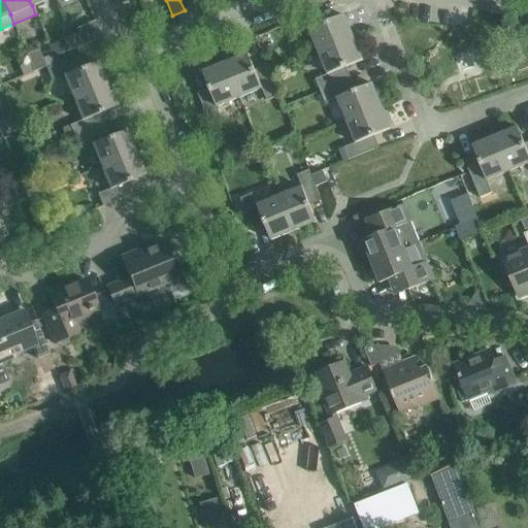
[(194,0),(179,0),(185,10),(196,5),(194,0)]
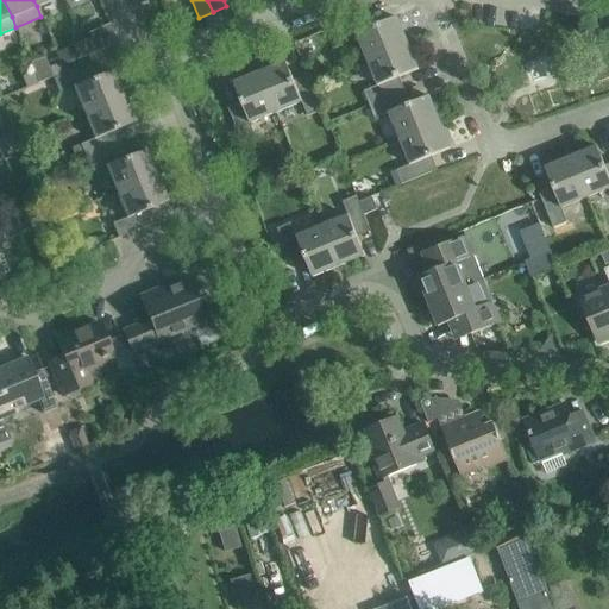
[(372,26),(366,13),(337,25),(343,39),(357,33),(368,60),(408,43),(396,17),(372,26)]
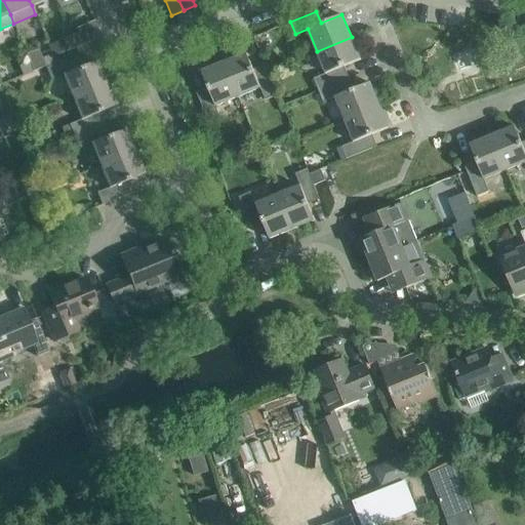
[(78,32),(70,36),(75,47),(101,37),(94,22),(77,29),(78,32)]
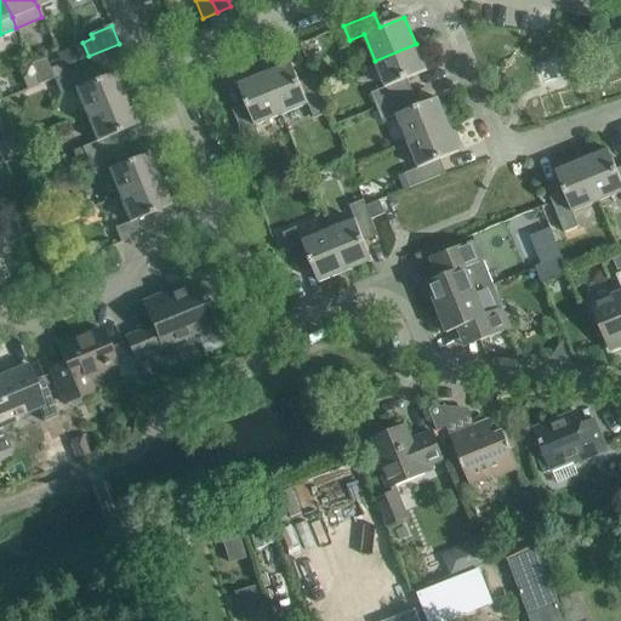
[(89,56),(83,43),(73,46),(79,61),(89,56)]
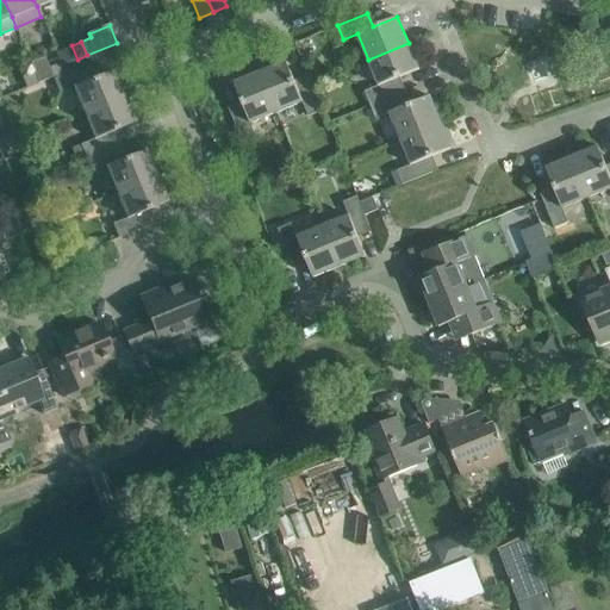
[(419,69),(409,43),(368,60),(379,86),(365,91),(371,105),(399,93),(394,80),(419,69)]
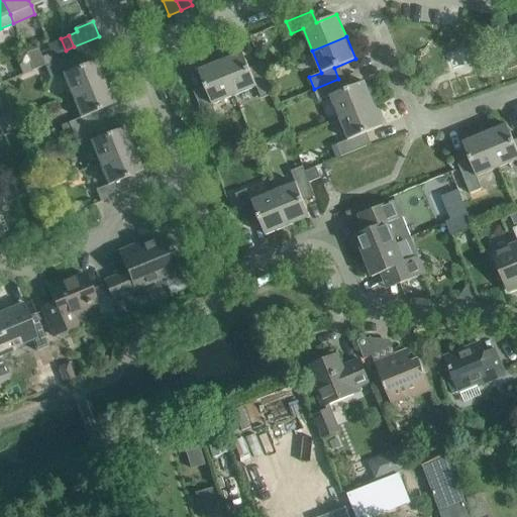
[(44,66),(37,48),(25,54),(28,62),(32,71),(44,66)]
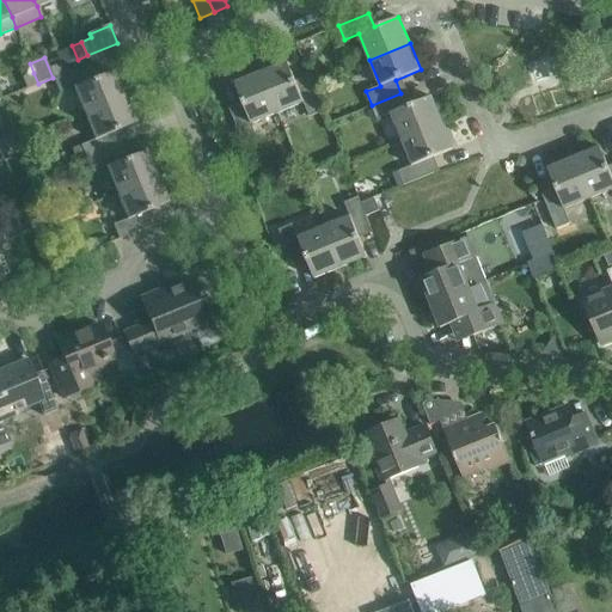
[(287,62),(261,73),(277,112),(304,103),(310,116),(323,111),(320,103),(311,81),(298,86),(287,62)]
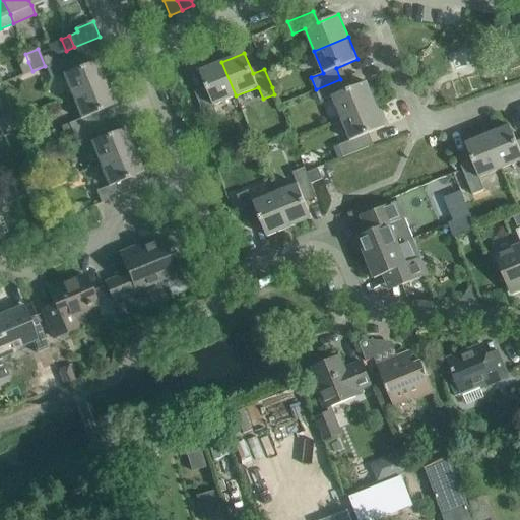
[(62,74),(71,96),(106,82),(96,60),(75,68),(70,57),(46,67),(50,79),(62,74)]
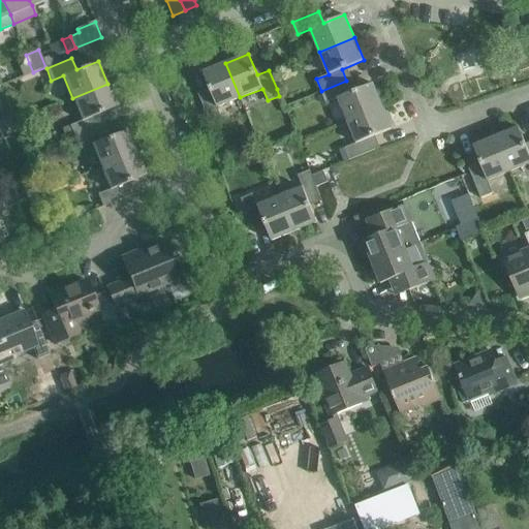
[(23,76),(33,72),(29,63),(19,67),(23,76)]
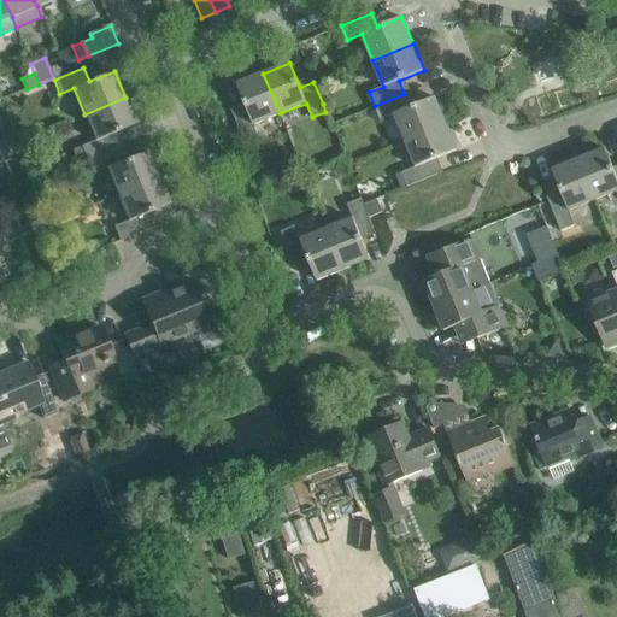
[(253,124),(280,113),(263,74),(236,83),(247,109),(233,115),(245,145),(259,139),(253,124)]
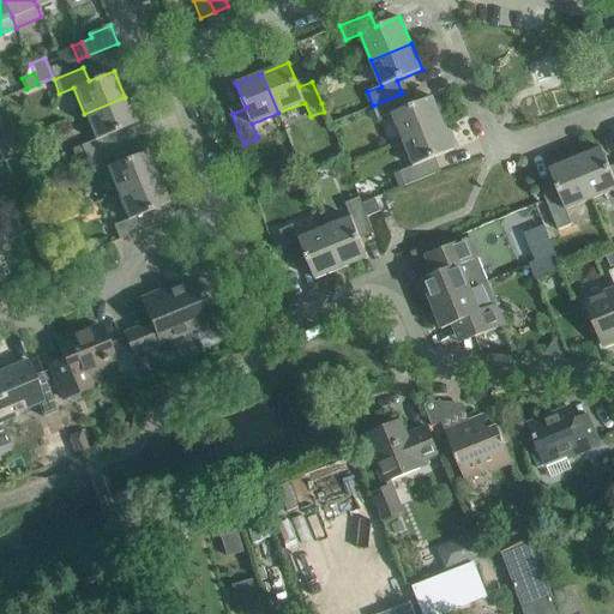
[(392,114),(403,140),(444,124),(433,97),(408,107),(402,94),(373,106),(378,120),(392,114)]
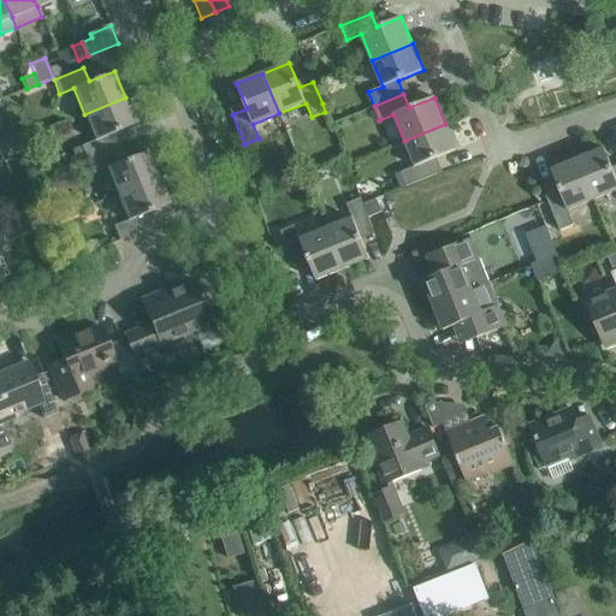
[(136,124),(125,98),(84,114),(95,141),(81,146),(87,160),(117,148),(111,135),(136,124)]
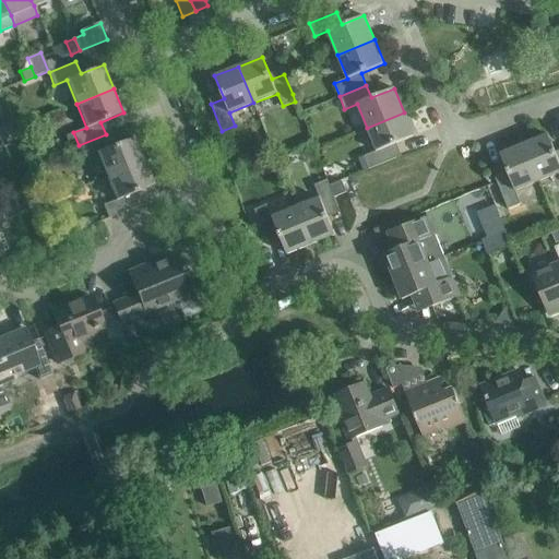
[(364,156),(369,169),(396,158),(391,145),(414,137),(404,113),(367,128),(377,151),(364,156)]
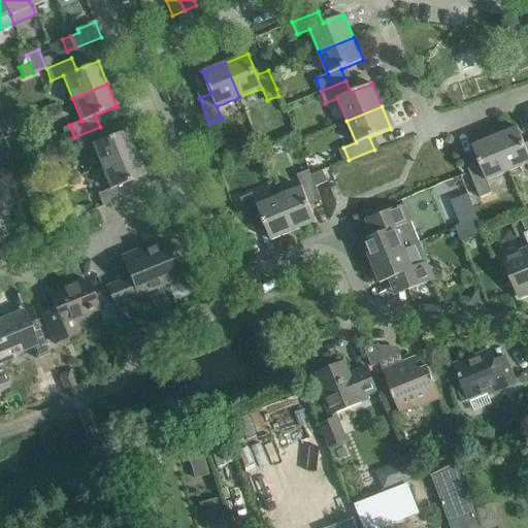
[(18,133),(10,114),(0,118),(0,131),(3,139),(18,133)]
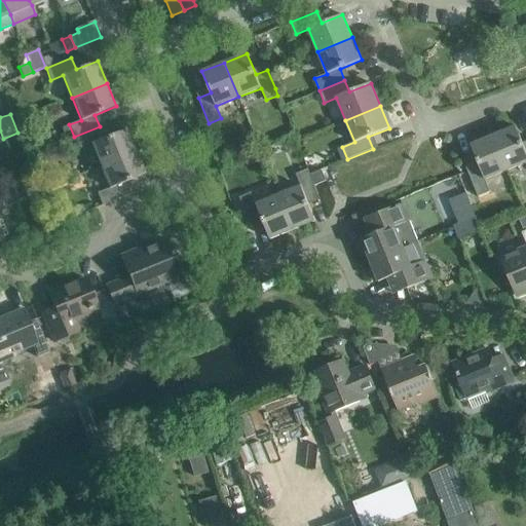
[(91,144),(100,165),(135,152),(125,129),(104,138),(100,126),(74,137),(79,149),(91,144)]
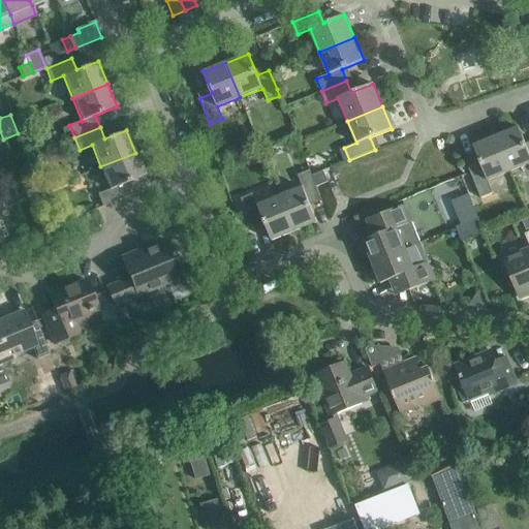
[(519,127),(496,136),(510,172),(528,163),(528,148),(527,149),(519,127)]
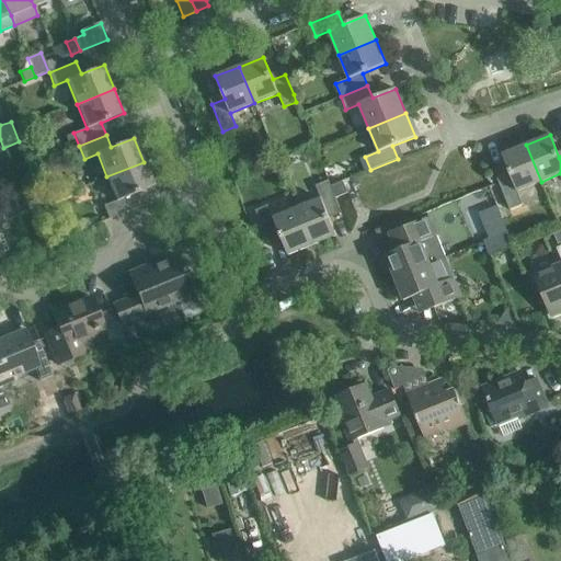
[(517,192),(541,182),(526,145),(502,155),(511,178),(499,182),(510,209),(523,204),(517,192)]
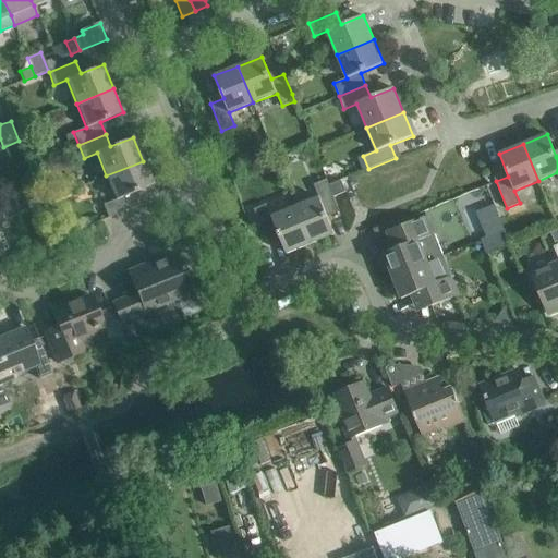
[(102,205),(108,218),(135,207),(130,194),(153,185),(143,161),(106,176),(116,199),(102,205)]
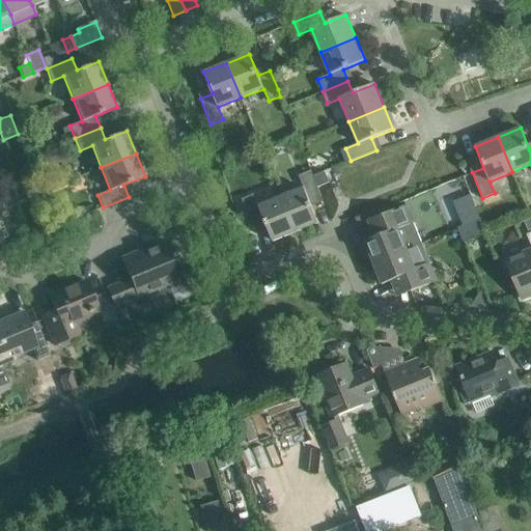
[(304,188),(281,197),(296,232),(318,223),(312,206),(309,201),(322,196),(317,187),(313,175),(311,170),(299,175),(304,188)]
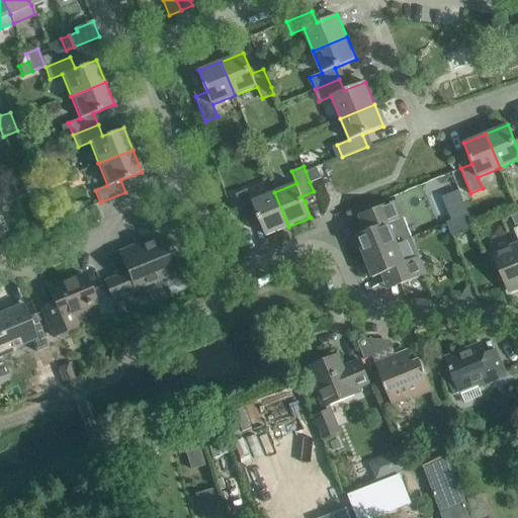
[(310,182),(321,178),(317,167),(306,171),(310,182)]
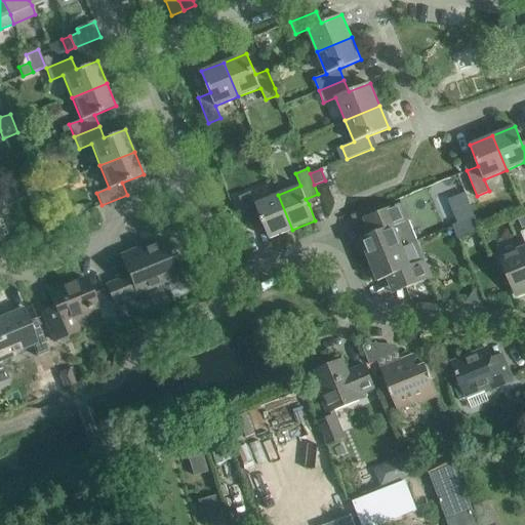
[(270,239),(292,230),(278,195),(255,204),(251,192),(239,197),(249,221),(260,217),(270,239)]
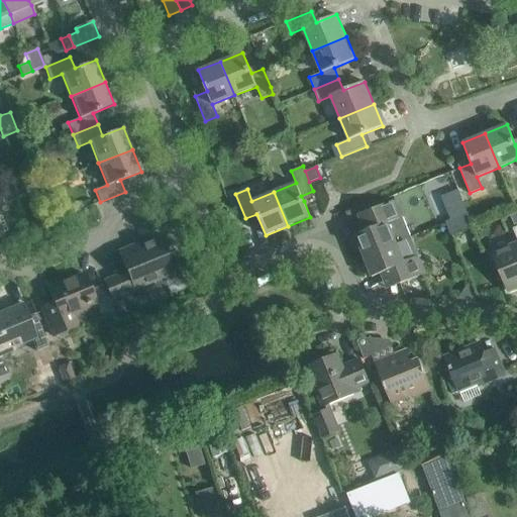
[(364,256),(411,236),(410,236),(397,205),(395,199),(382,205),(370,210),(357,215),(364,231),(354,235),(364,256)]
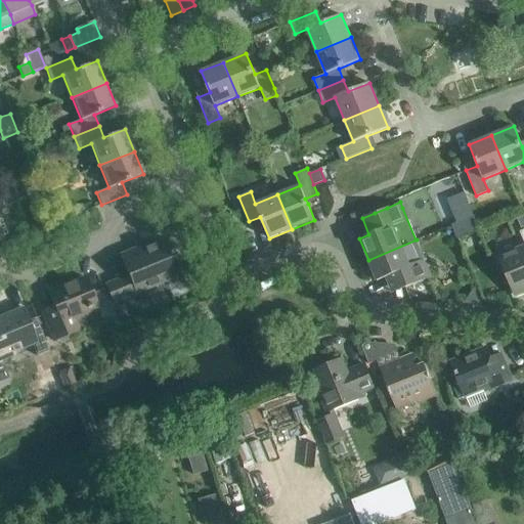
[(81,204),(72,208),(76,215),(84,212),(81,204)]
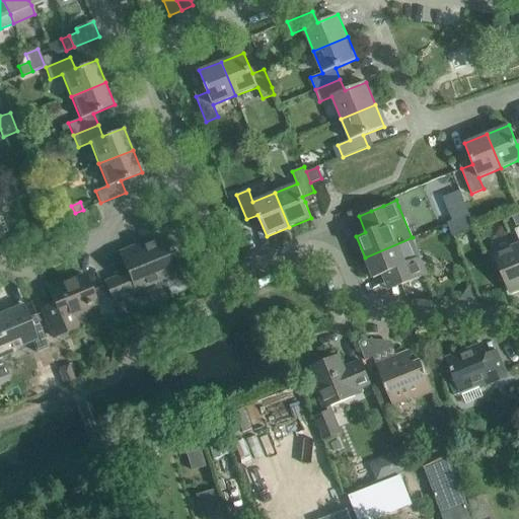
[(474,226),(468,214),(447,223),(452,235),(474,226)]
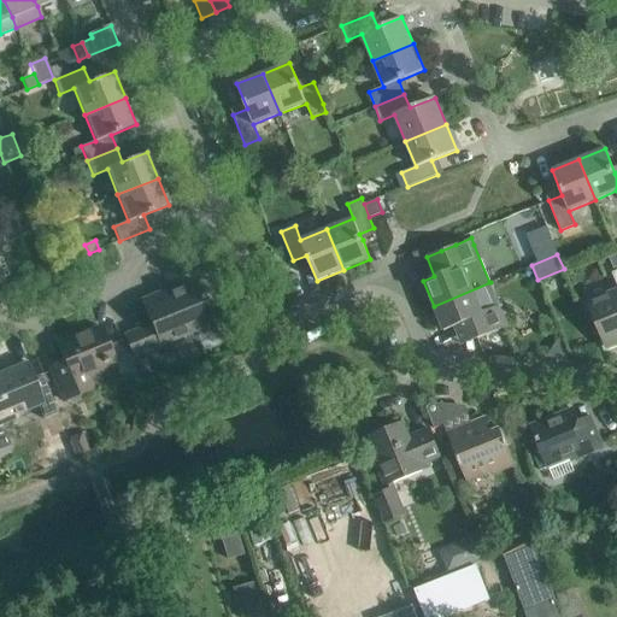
[(616,270),(612,272),(616,285),(616,291),(588,303),(604,339),(599,340),(604,351),(616,346),(616,270)]
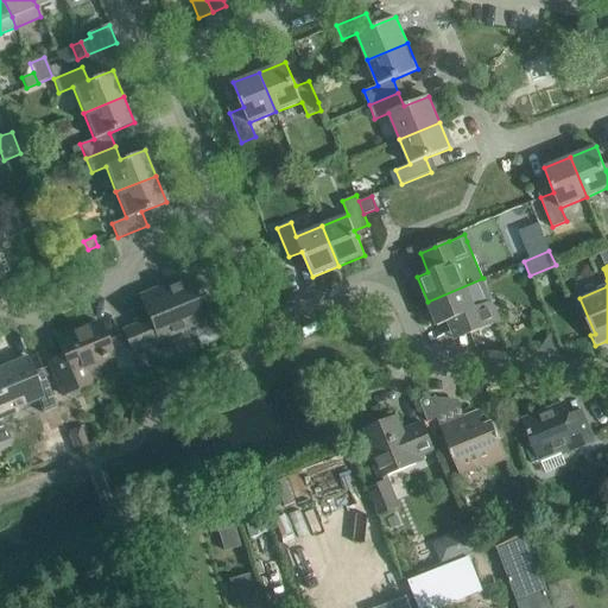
[(483,278),(428,302),(438,325),(448,322),(455,340),(501,321),(493,302),(491,303),(482,279),(483,279),(483,278)]
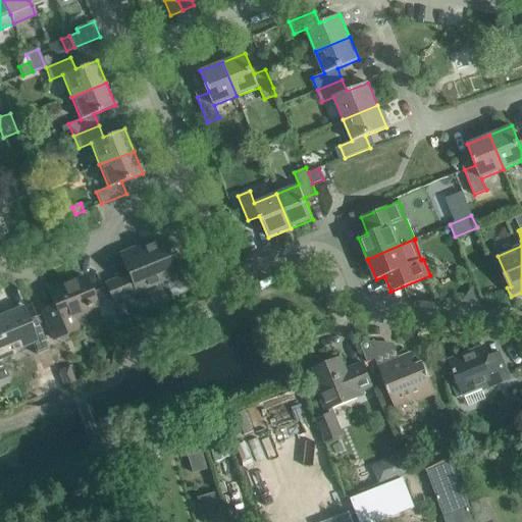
[(119,254),(127,274),(105,283),(112,302),(137,292),(134,284),(143,280),(146,288),(165,280),(167,284),(186,277),(176,255),(172,256),(166,241),(151,248),(150,244),(138,249),(137,247),(119,254)]
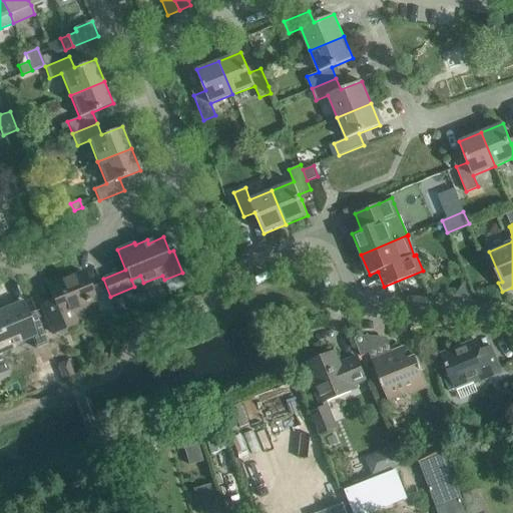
[(52,300),(40,305),(52,334),(57,332),(68,327),(73,325),(85,320),(82,312),(80,307),(95,301),(90,288),(83,272),(60,281),(59,278),(46,283),(49,290),(52,300)]
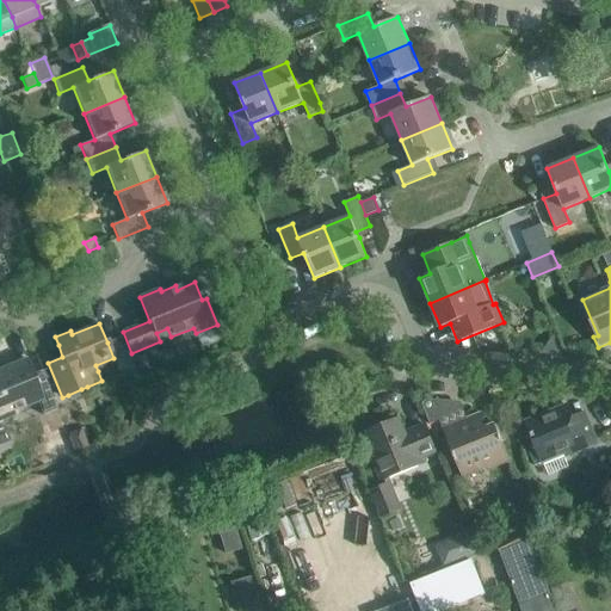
[(538,355),(566,357),(555,331),(538,355)]
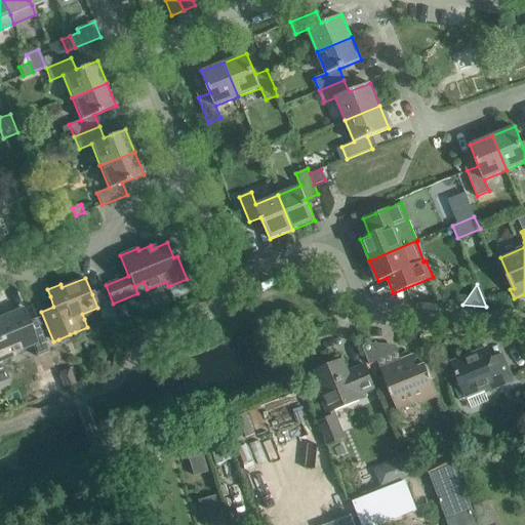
[(0,382),(7,380),(4,374),(0,362),(0,361),(14,356),(12,353),(33,346),(37,357),(49,352),(35,319),(28,322),(23,309),(0,317),(0,382)]
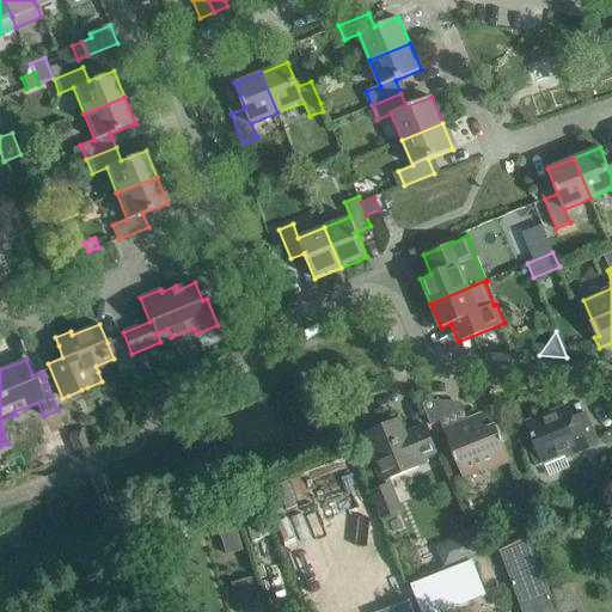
[(423,407),(430,424),(439,422),(440,401),(429,399),(428,399),(427,399),(426,401),(424,402),(423,403),(423,404),(423,405),(423,407)]
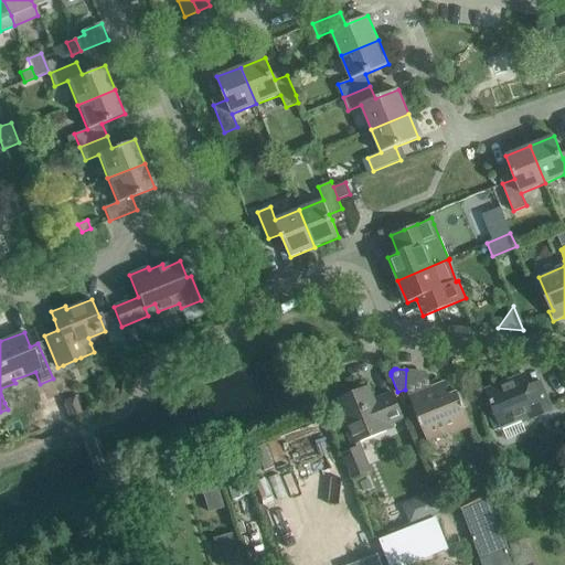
[(487,393),(491,404),(480,408),(483,416),(488,414),(494,430),(502,427),(501,425),(521,417),(523,423),(553,411),(543,386),(531,391),(523,374),(505,382),(508,385),(487,393)]
